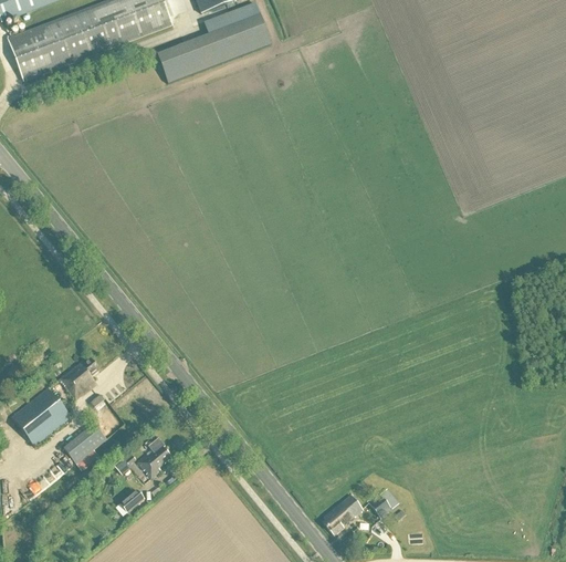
[(0,0),(0,14),(1,19),(52,0),(0,0)]
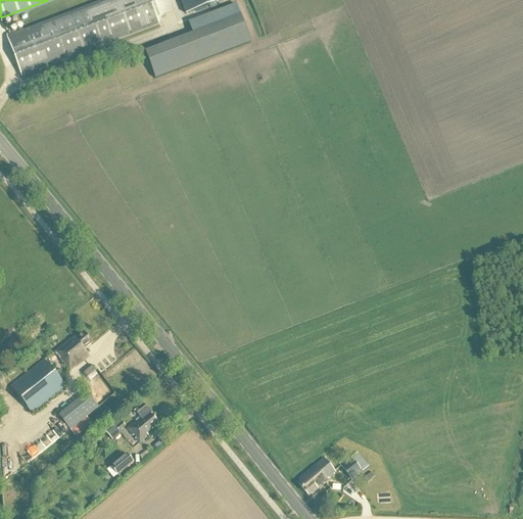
[(95,0),(7,34),(21,73),(158,21),(155,13),(159,12),(155,0),(95,0)]
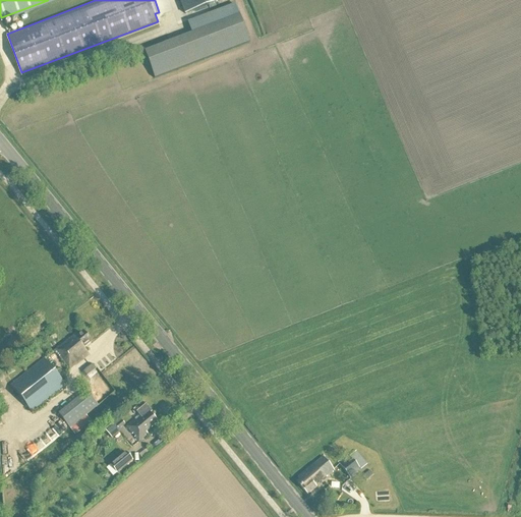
[(180,0),(184,10),(212,0),(180,0)]
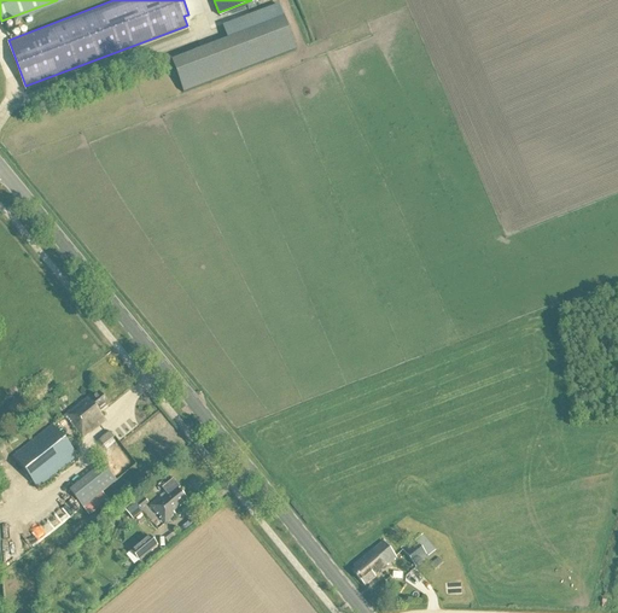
[(296,46),(278,1),(222,23),(227,35),(170,57),(184,89),(296,46)]
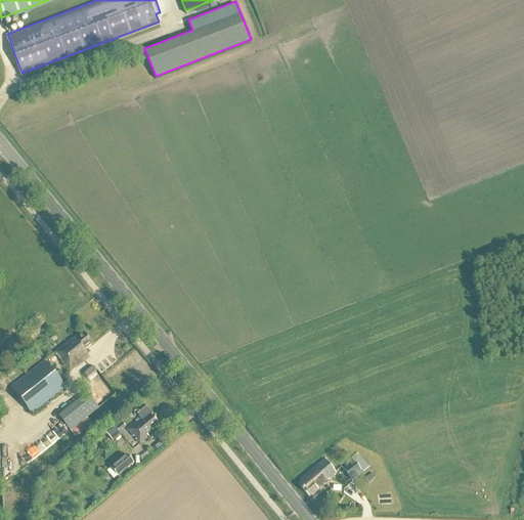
[(91,341),(81,329),(54,350),(70,369),(89,354),(84,347),(91,341)]
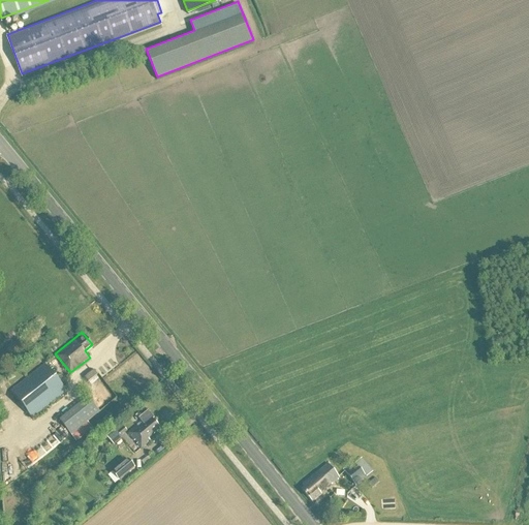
[(66,388),(44,361),(10,389),(32,415),(66,388)]
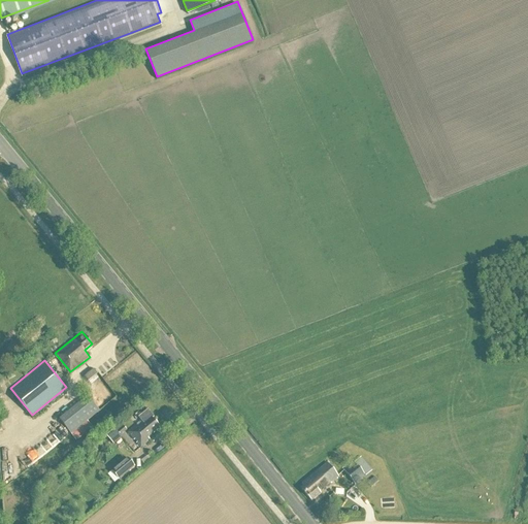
[(85,373),(88,379),(97,371),(93,367),(85,373)]
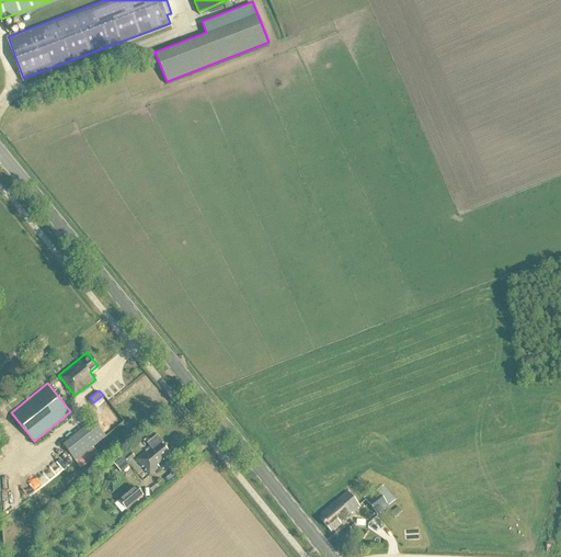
[(96,452),(91,444),(105,433),(92,417),(63,442),(81,465),(96,452)]
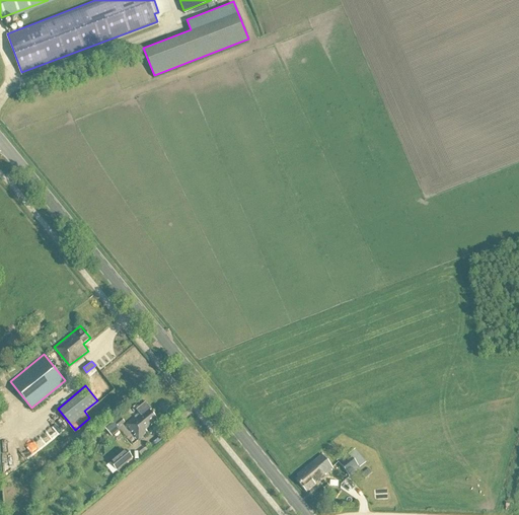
[(135,416),(126,422),(138,437),(146,430),(144,428),(156,418),(149,409),(150,408),(145,400),(137,408),(140,413),(135,417),(135,416)]
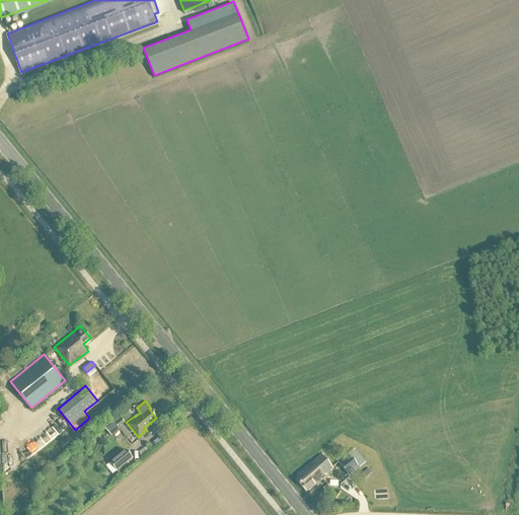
[(113,433),(119,428),(112,420),(105,425),(113,433)]
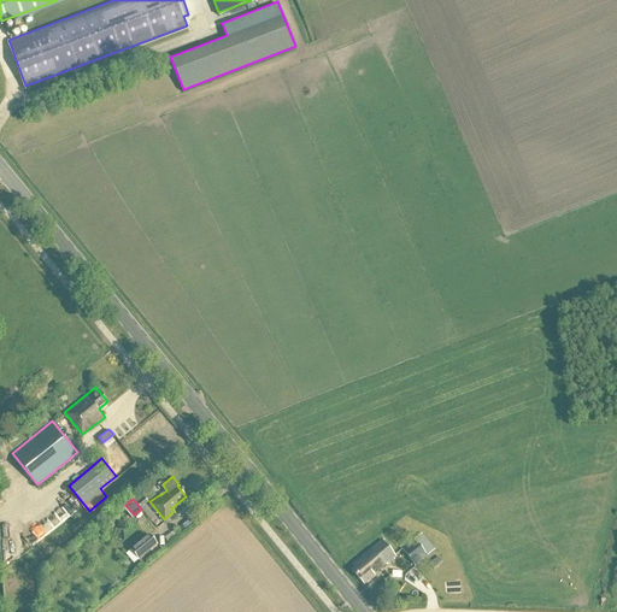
[(134,559),(139,557),(157,541),(148,531),(127,551),(134,559)]
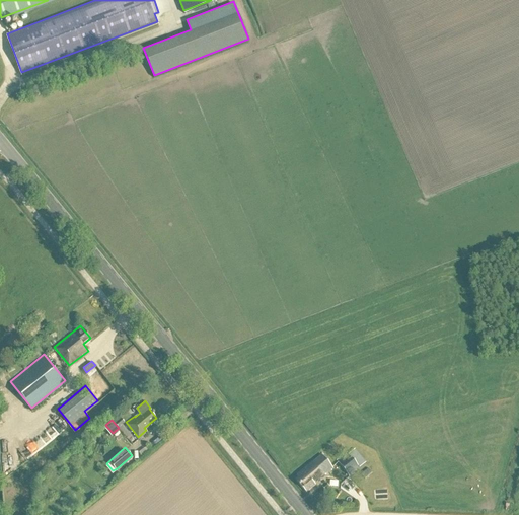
[(355,447),(348,452),(359,465),(366,460),(355,447)]
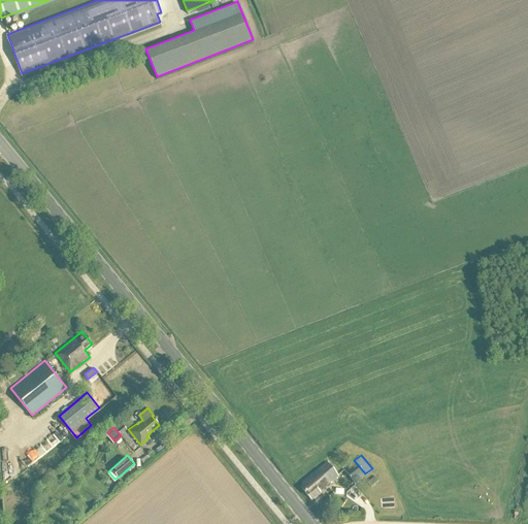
[(323,486),(338,473),(326,459),(301,481),(303,483),(300,486),(310,498),(321,490),(319,487),(322,485),(323,486)]
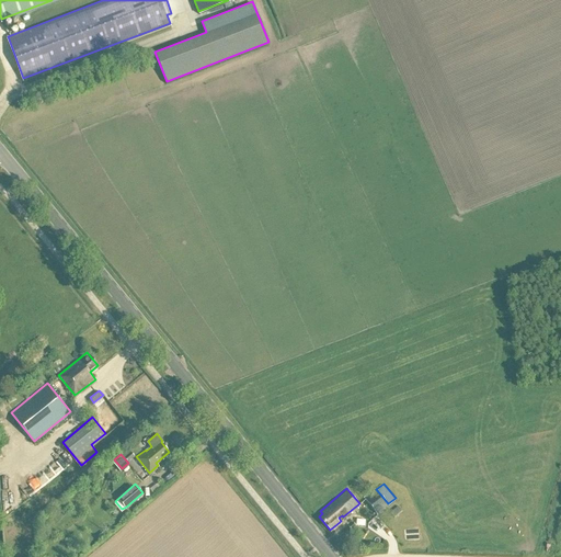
[(377,512),(388,503),(376,489),(376,488),(365,497),(377,512)]
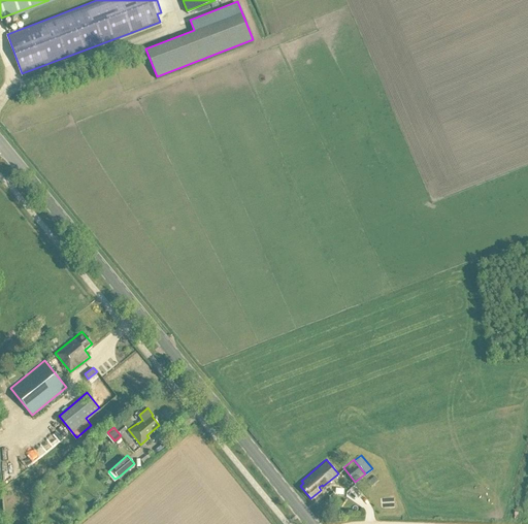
[(377,472),(369,478),(372,483),(381,478),(377,472)]
